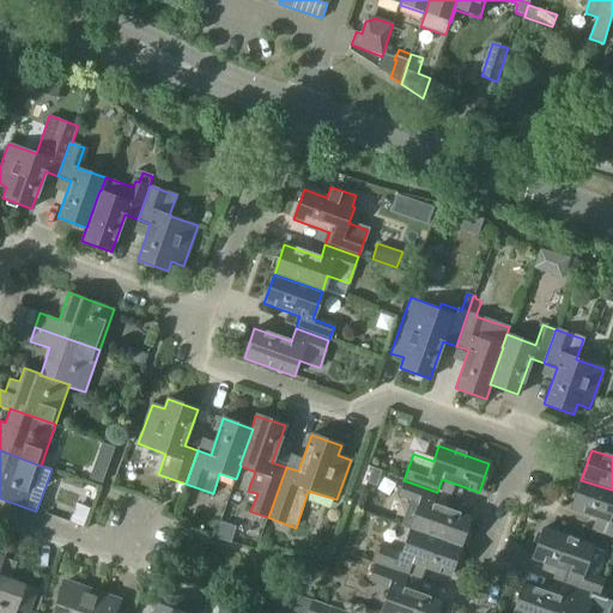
[(404,480),(399,495),(411,498),(401,527),(410,529),(460,547),(469,519),(432,505),(437,492),(404,480)]
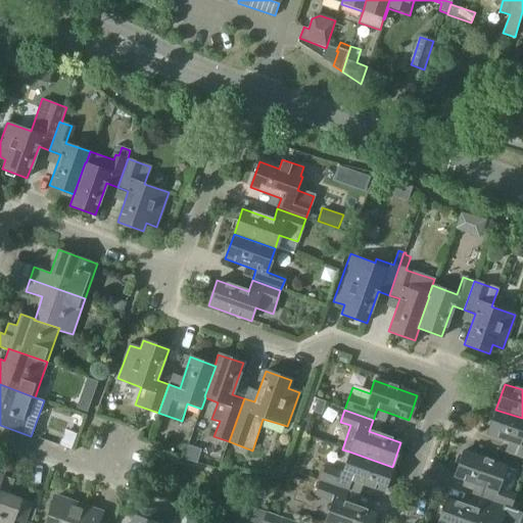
[(487,434),(519,445),(515,458),(522,460),(522,418),(495,410),(487,434)]
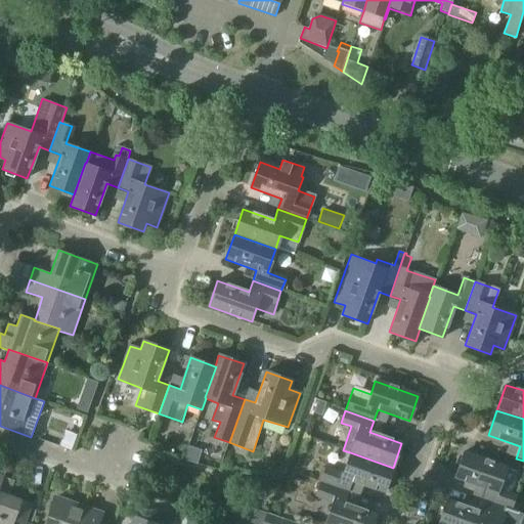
[(319,482),(348,492),(352,481),(384,492),(393,468),(350,452),(342,476),(323,470),(319,482)]
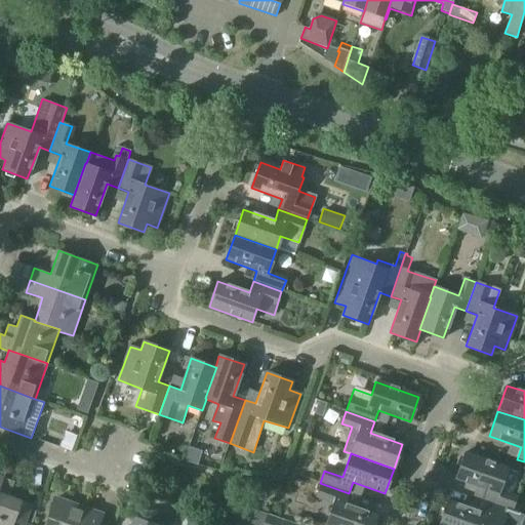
[(455,478),(486,489),(482,500),(511,511),(512,510),(515,498),(498,492),(507,469),(465,453),(455,478)]
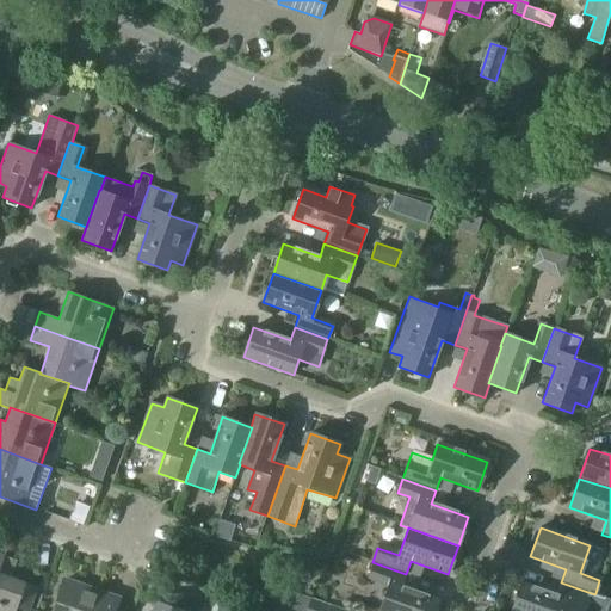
[(0,610),(16,610),(17,609),(20,610),(19,610),(29,610),(38,587),(11,578),(13,569),(1,565),(5,554),(0,551),(0,610)]
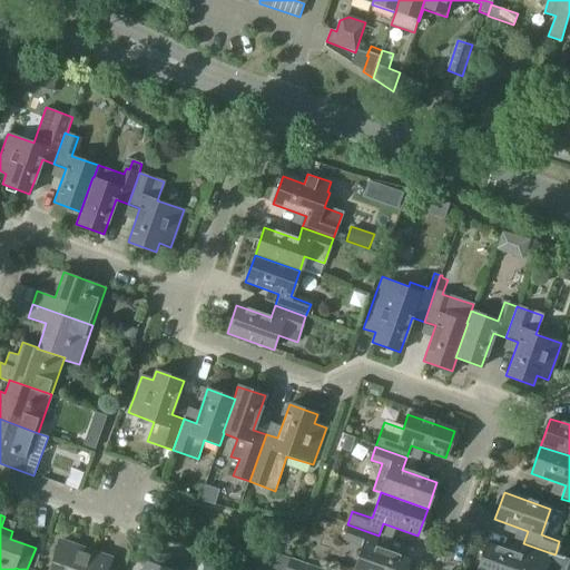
[(343,538),(362,543),(352,569),(405,569),(409,560),(374,548),(379,536),(347,524),(343,538)]
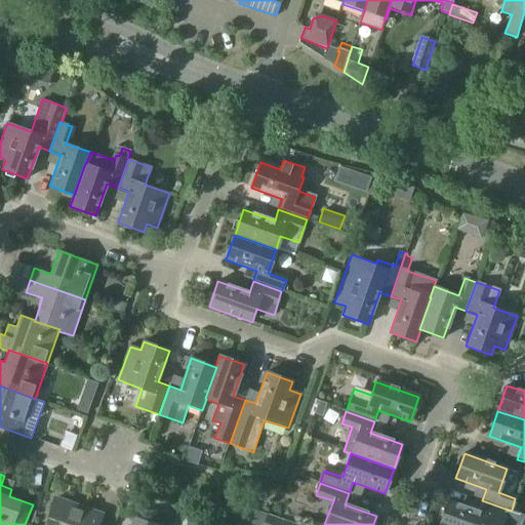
[(46,524),(45,524),(96,524),(101,515),(54,499),(46,524)]
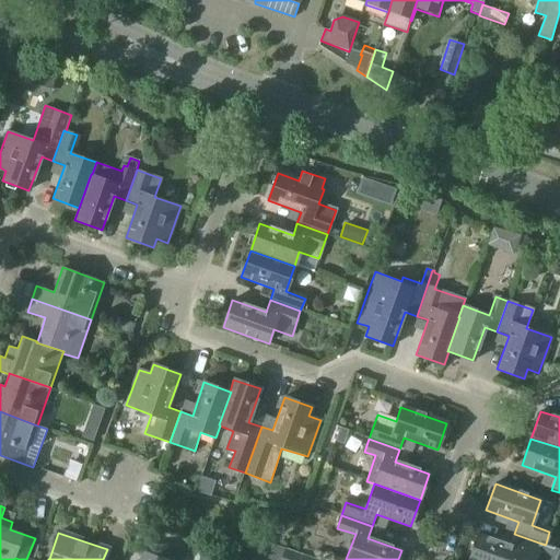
[(511,546),(477,534),(467,559),(556,559),(559,550),(559,548),(546,544),(545,545),(514,534),(511,546)]
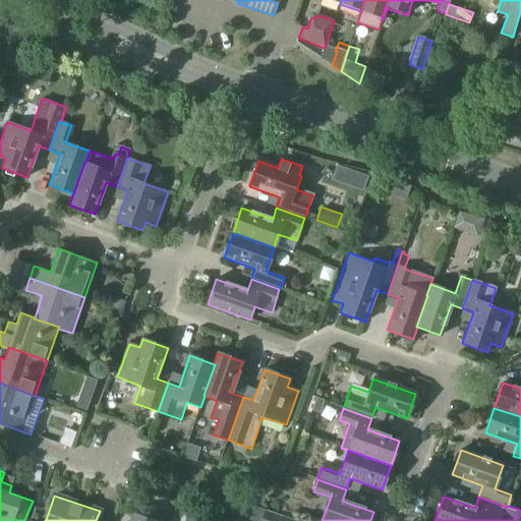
[(189,508),(185,520),(196,520),(200,512),(189,508)]
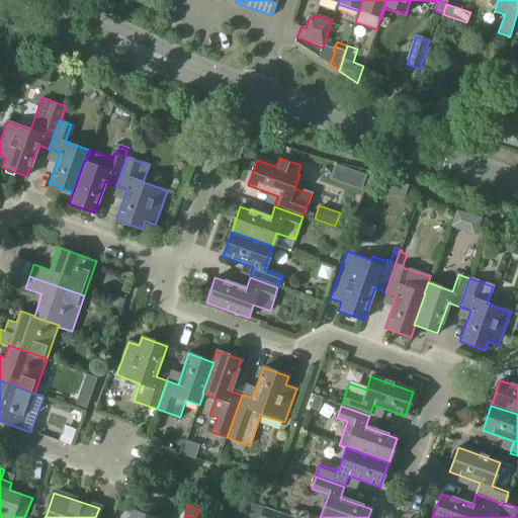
[(292,517),(264,508),(260,517),(292,517)]
